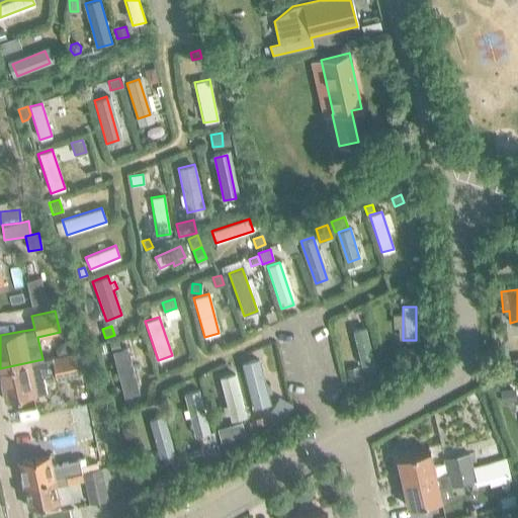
[(365,327),(352,330),(360,366),(373,363),(370,348),(372,347),(372,344),(369,344),(365,327)]
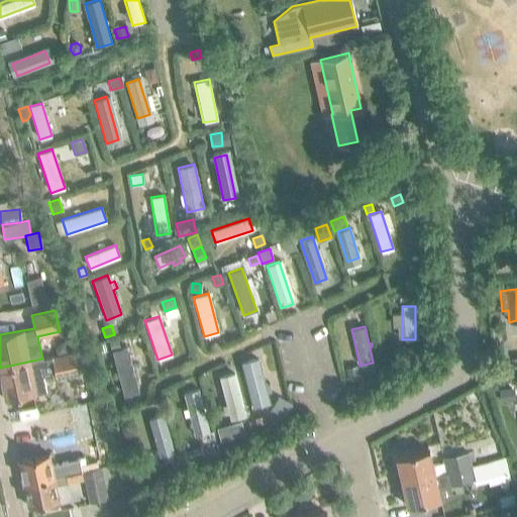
[(118,339),(108,342),(110,351),(120,349),(118,339)]
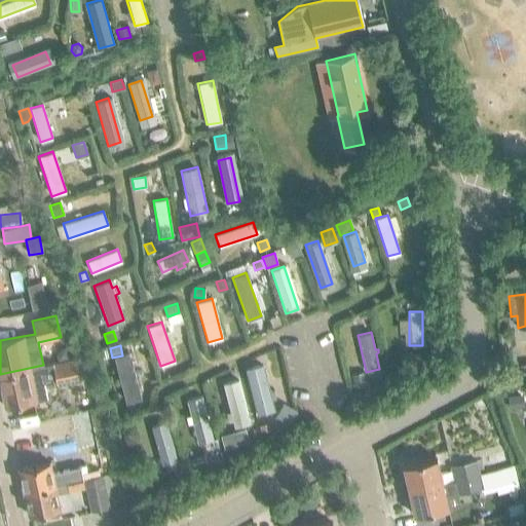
[(57,354),(58,360),(68,358),(66,347),(60,348),(57,354)]
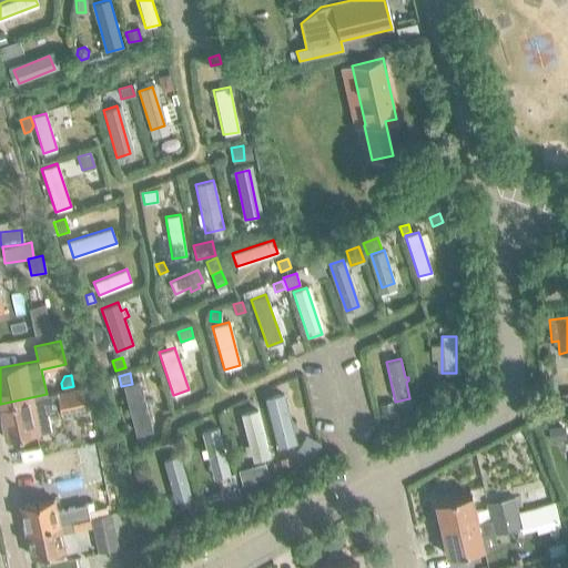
[(47,394),(0,404),(0,415),(4,436),(6,439),(50,430),(48,414),(50,409),(60,408),(62,416),(87,412),(81,387),(47,394)]
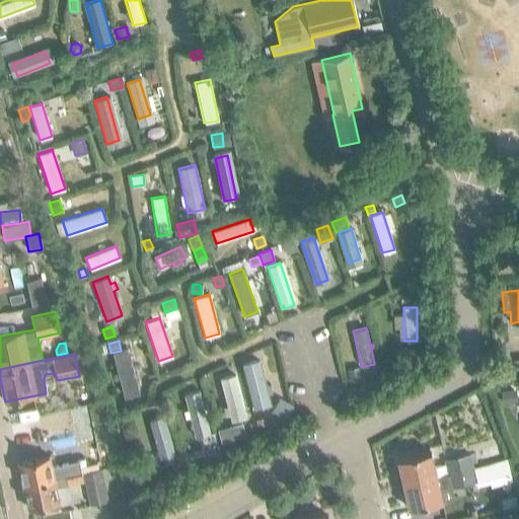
[(385,355),(380,357),(384,367),(395,363),(393,358),(385,355)]
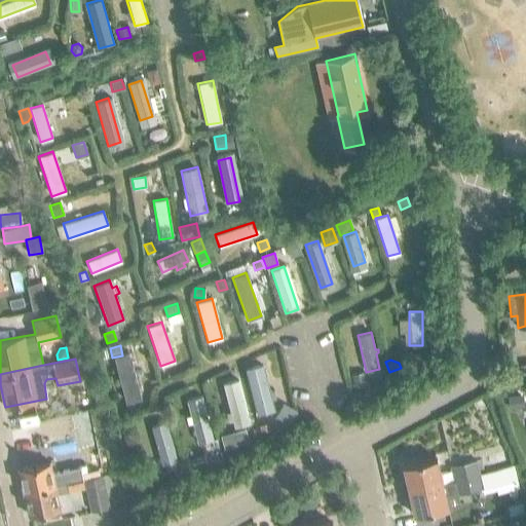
[(262,364),(245,368),(256,413),(273,409),(271,400),(276,399),(273,388),(268,389),(262,364)]
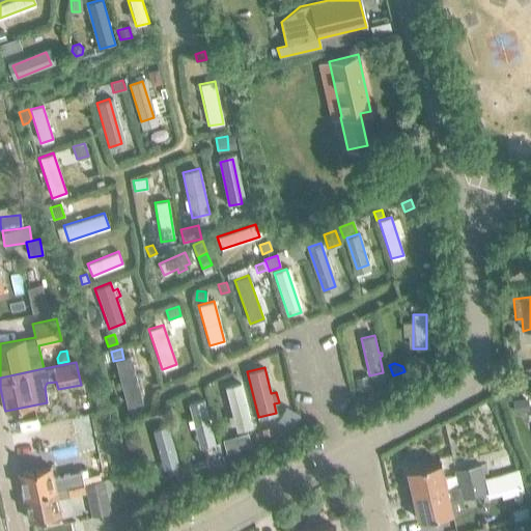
[(368,376),(356,379),(358,391),(370,389),(368,376)]
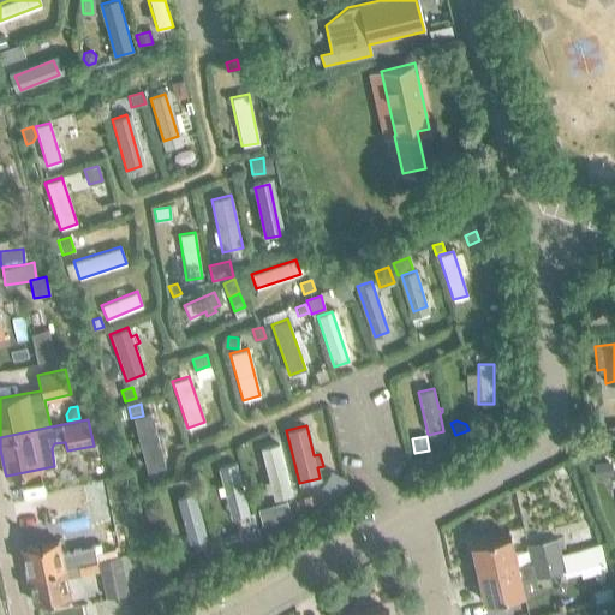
[(278,443),(260,448),(268,481),(264,481),(267,491),(270,490),(273,499),(292,494),(278,443)]
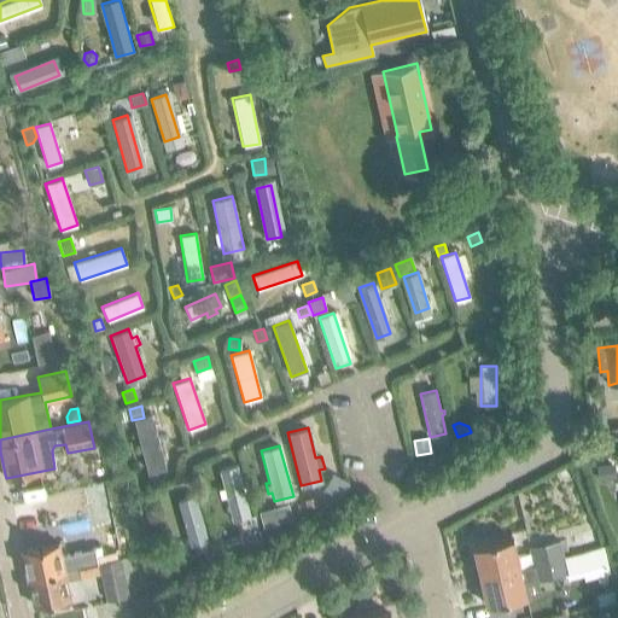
[(611,464),(598,465),(599,481),(612,479),(611,464)]
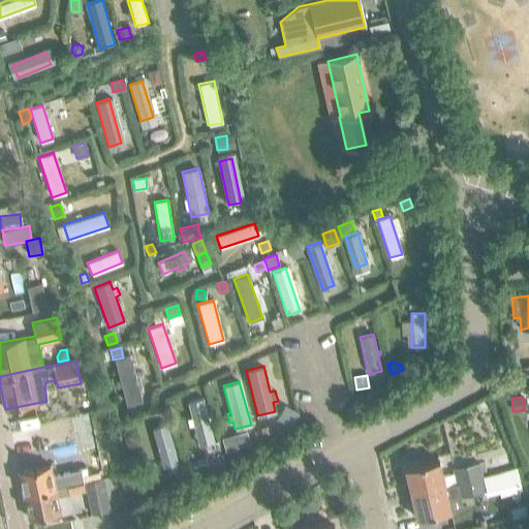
[(192,408),(200,442),(213,439),(205,405),(192,408)]
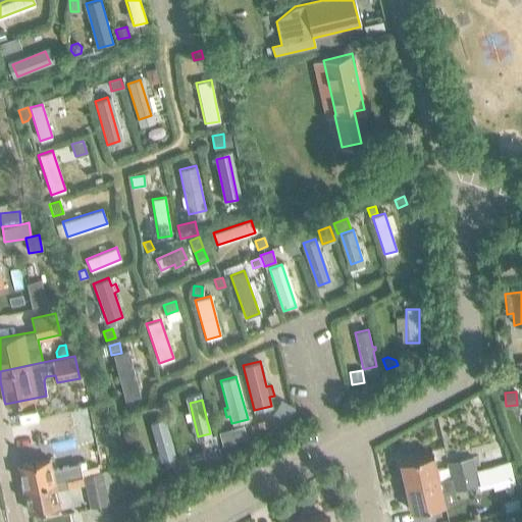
[(283,403),(275,416),(286,423),(295,409),(283,403)]
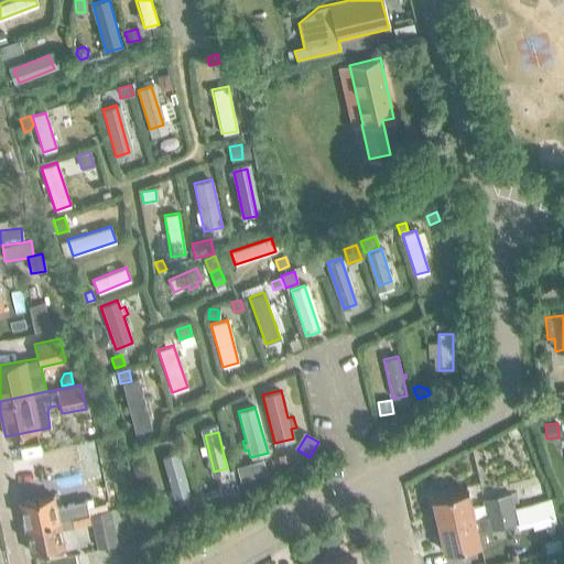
[(177,452),(161,456),(173,497),(190,492),(177,452)]
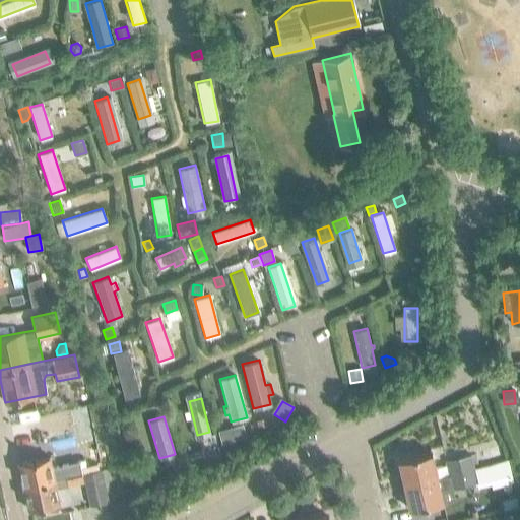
[(266,417),(256,419),(259,429),(268,426),(266,417)]
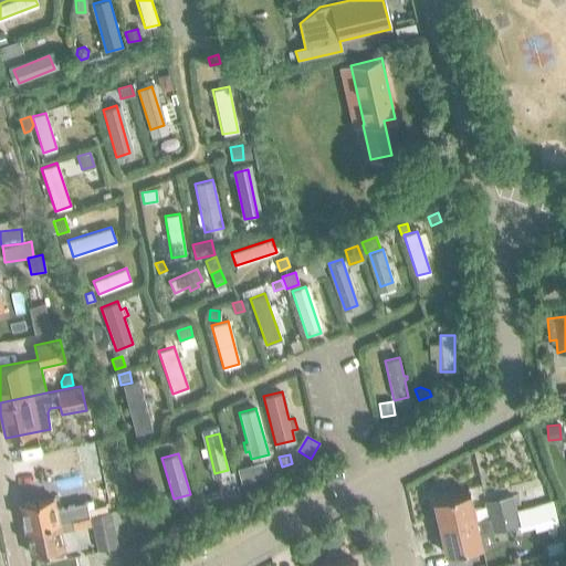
[(264,462),(251,465),(254,479),(268,475),(264,462)]
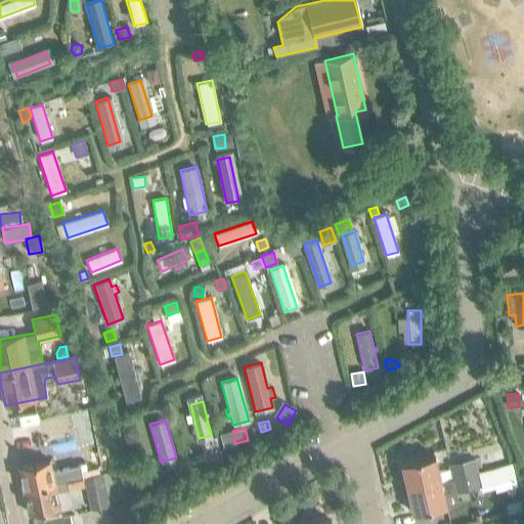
[(432,455),(399,464),(405,488),(438,481),(451,478),(449,469),(436,472),(432,455)]
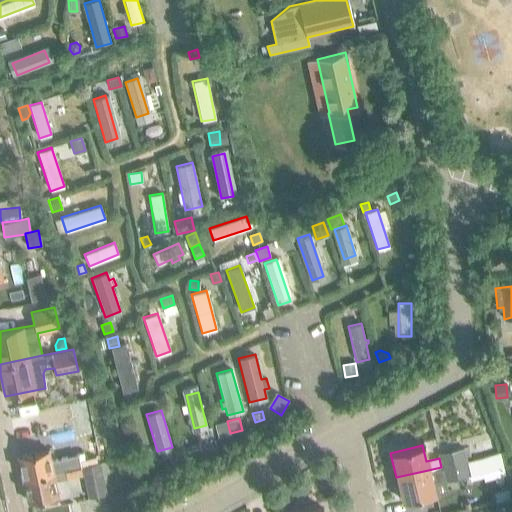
[(439,453),(442,467),(467,461),(464,447),(439,453)]
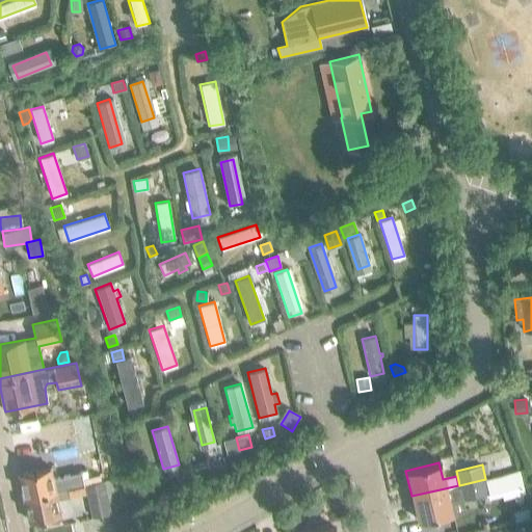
[(18,473),(23,497),(54,490),(49,467),(18,473)]
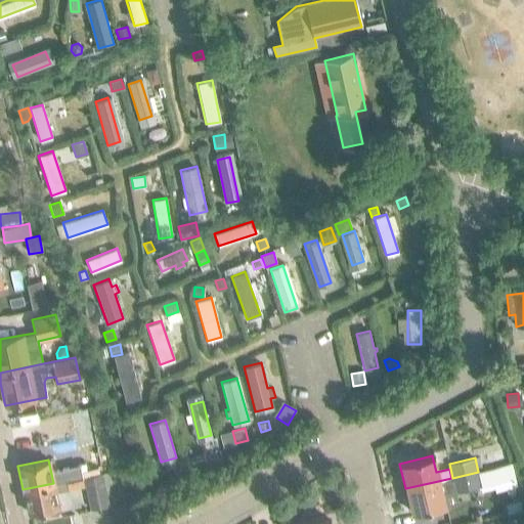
[(146,469),(137,471),(138,479),(147,477),(146,469)]
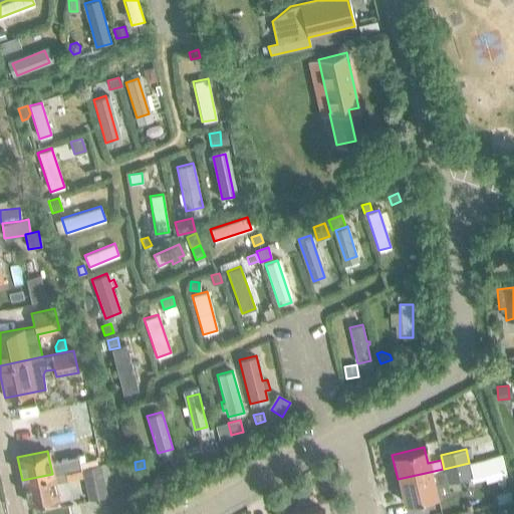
[(469,463),(444,469),(446,481),(447,483),(472,477),(469,463)]
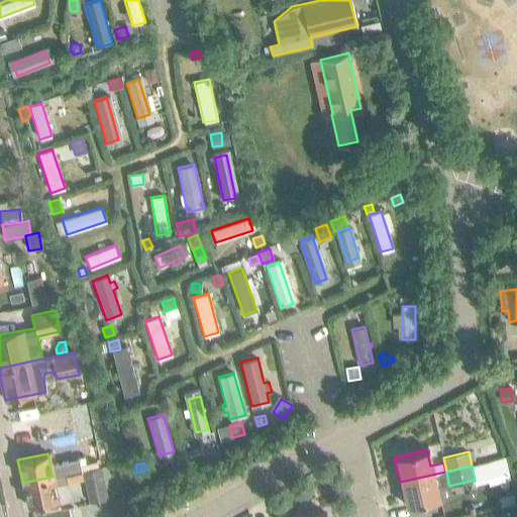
[(53,477),(22,483),(27,506),(43,503),(43,506),(47,508),(56,506),(58,503),(57,500),(58,500),(55,485),(84,478),(89,503),(106,498),(102,480),(100,469),(100,467),(80,472),(80,471),(53,477)]
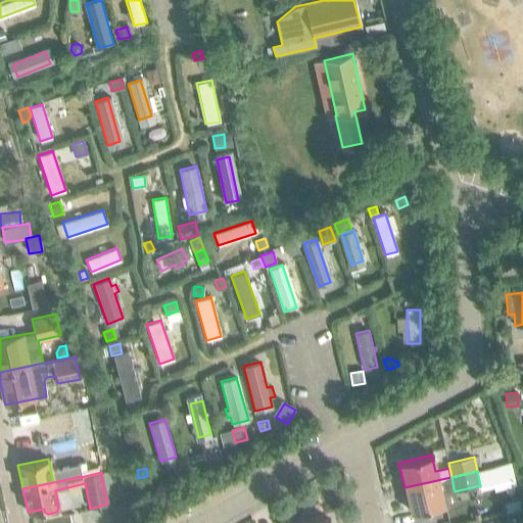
[(108,472),(101,474),(103,485),(110,484),(108,472)]
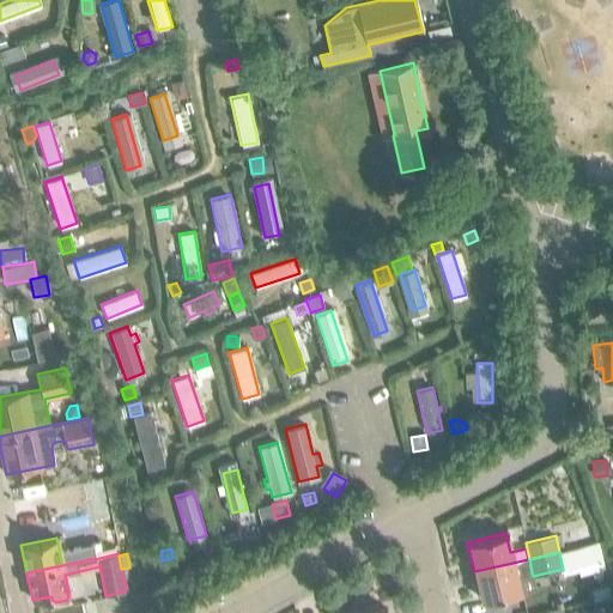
[(513,563),(474,571),(480,600),(519,592),(516,577),(532,574),(528,559),(513,563)]
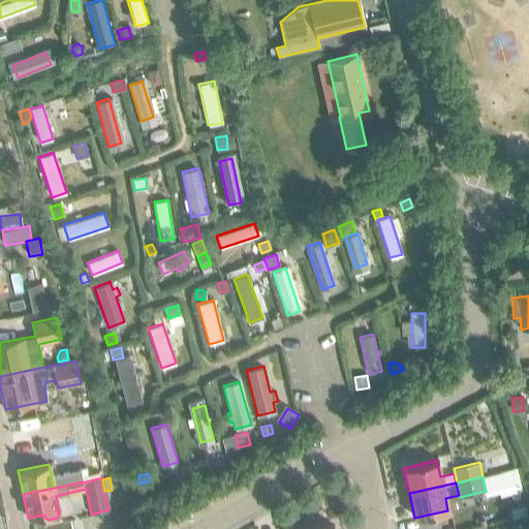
[(525,505),(510,508),(512,518),(527,515),(525,505)]
